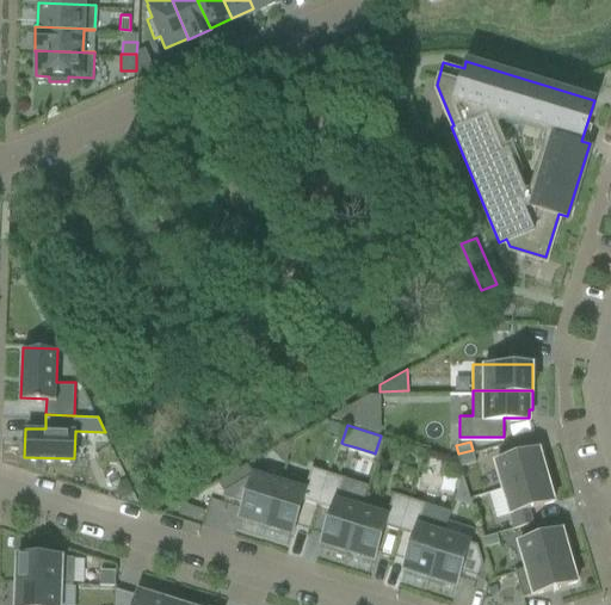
[(545,473),(538,446),(494,460),(503,485),(545,473)]
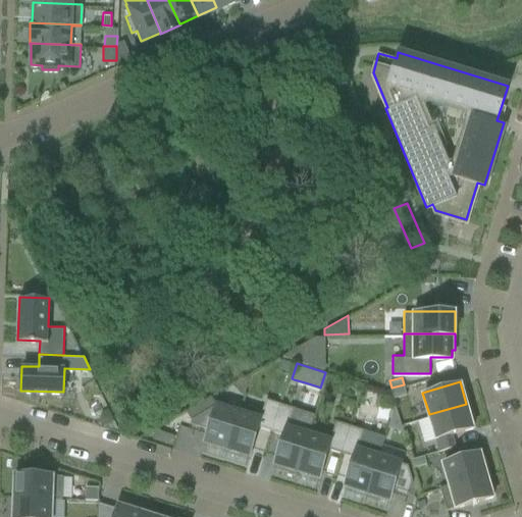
[(392,388),(395,396),(406,392),(404,384),(392,388)]
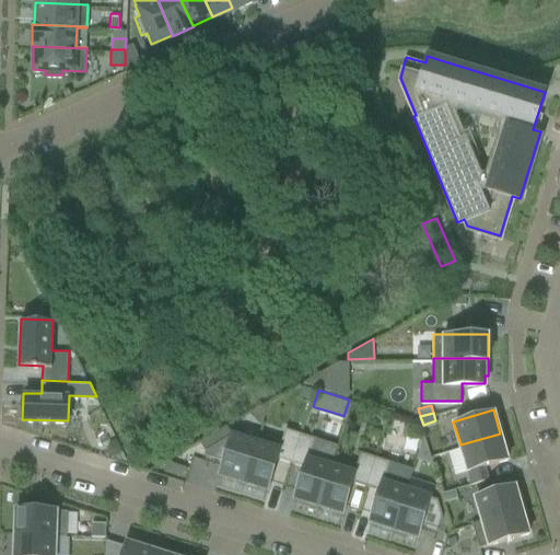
[(291,460),(300,431),(286,427),(278,447),(256,440),(243,480),(267,487),(277,457),(291,460)]
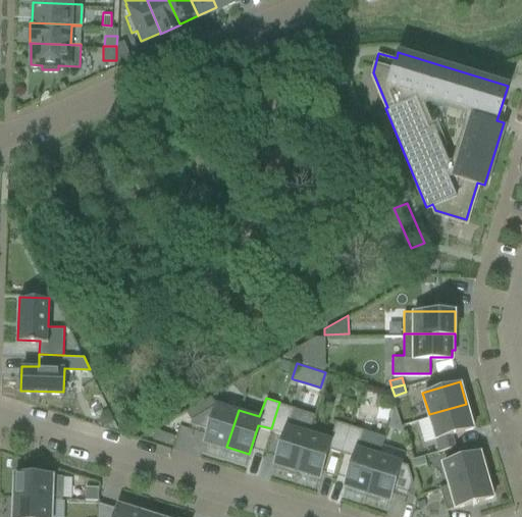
[(279,402),(271,428),(283,432),(274,462),(297,469),(309,431),(314,412),(294,406),(279,402)]
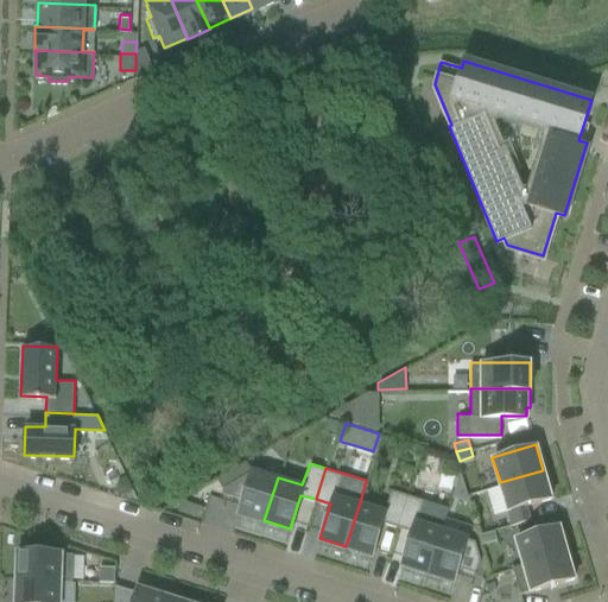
[(264,520),(278,476),(252,469),(222,487),(221,490),(242,498),(238,512),(264,520)]
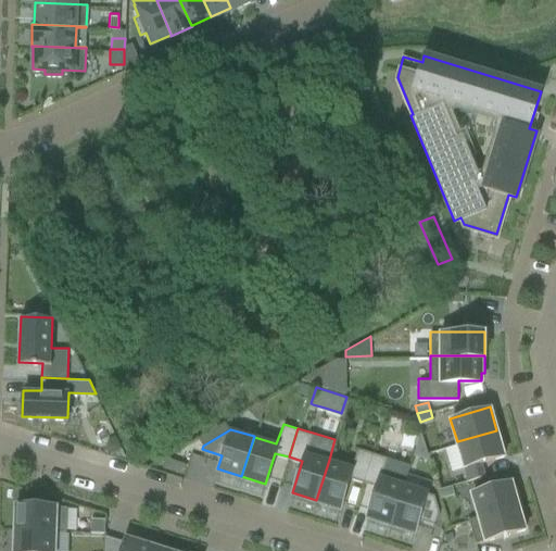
[(429,458),(420,430),(419,430),(413,452),(429,458)]
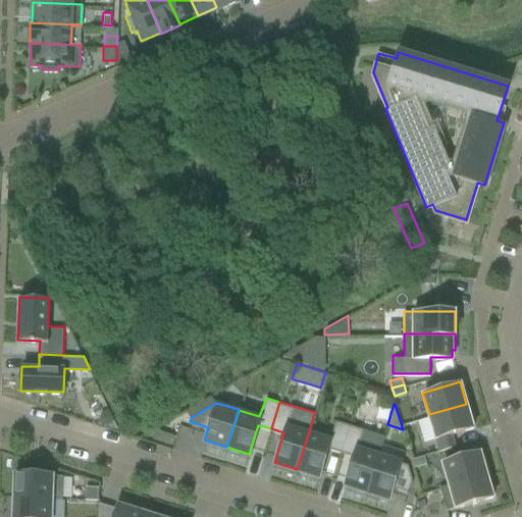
[(466,404),(429,414),(435,436),(439,449),(455,445),(452,432),(473,426),(466,404)]
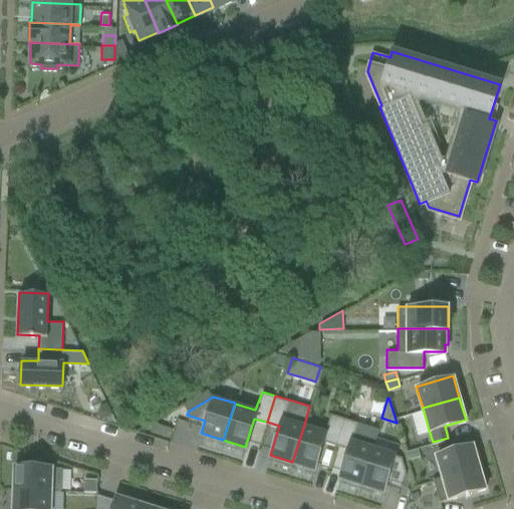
[(99,404),(97,412),(100,418),(112,412),(107,403),(106,400),(99,404)]
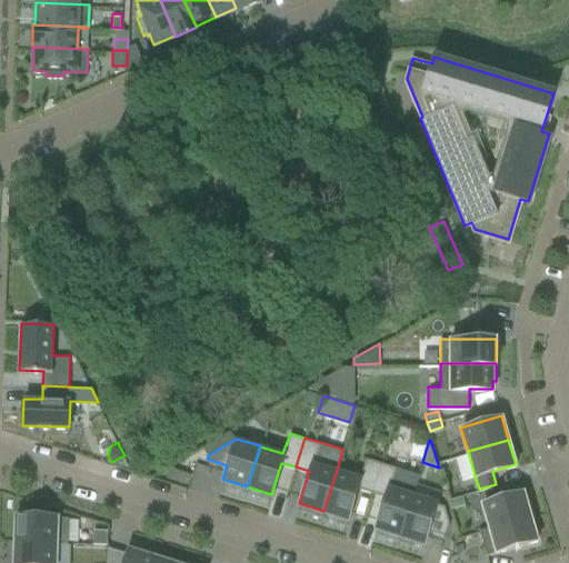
[(371,491),(381,461),(366,456),(359,478),(337,470),(323,511),(348,519),(358,486),(371,491)]
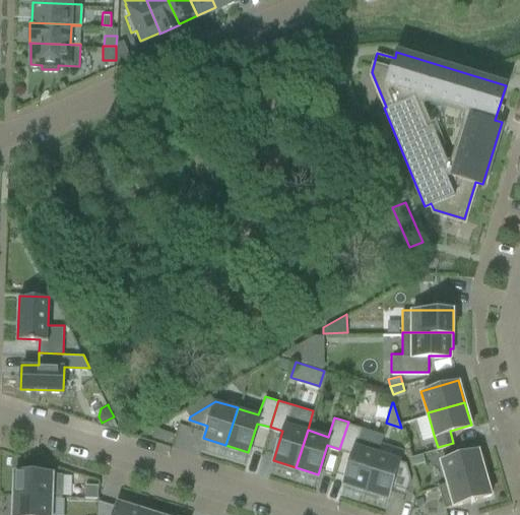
[(377,452),(383,433),(348,422),(339,449),(352,453),(343,483),(366,490),(377,452)]
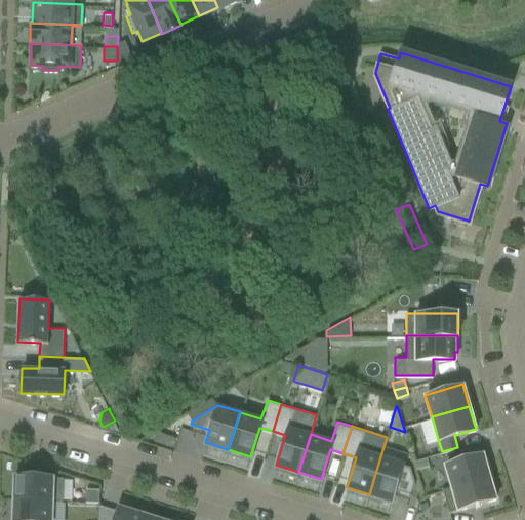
[(483,453),(445,464),(451,486),(489,476),(483,453)]
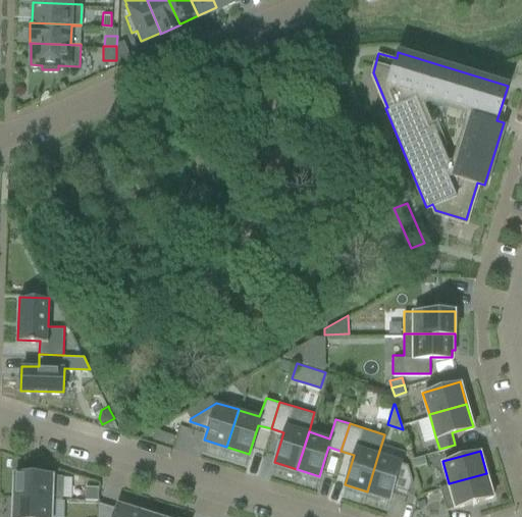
[(407,463),(378,454),(367,492),(389,498),(394,485),(409,490),(412,479),(407,463)]
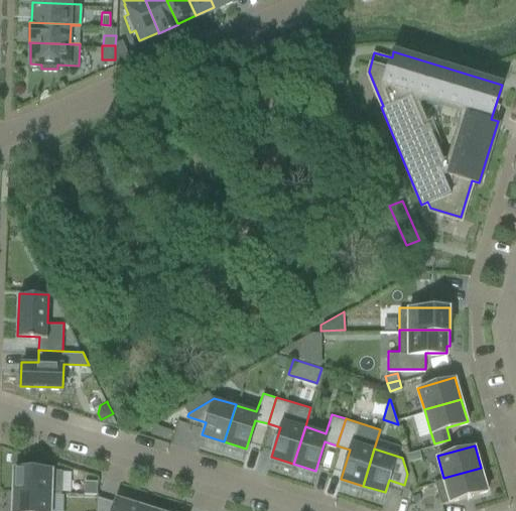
[(407,452),(409,460),(421,456),(419,449),(407,452)]
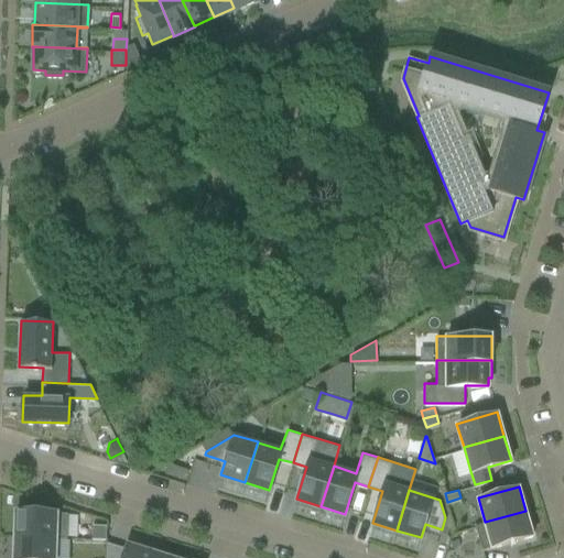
[(15,510),(14,535),(56,537),(67,537),(67,512),(15,510)]
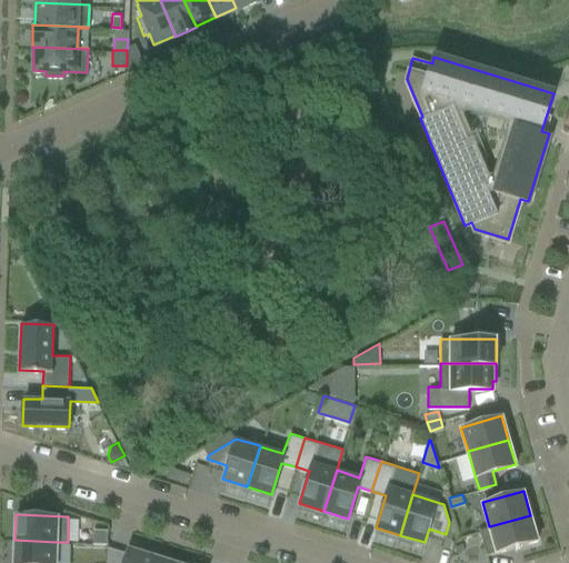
[(479,530),(486,553),(537,539),(530,515),(489,526),(479,530)]
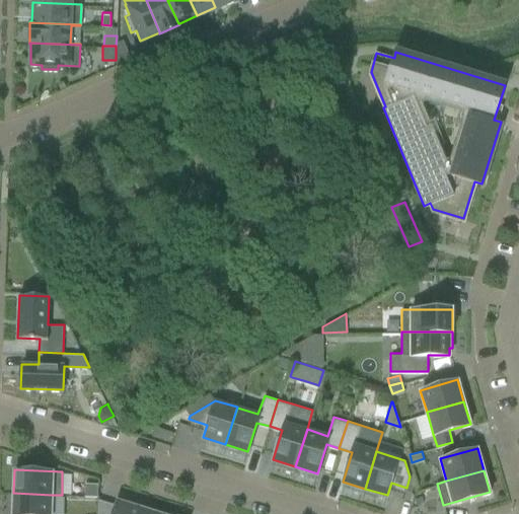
[(98,485),(85,485),(85,497),(98,498),(98,485)]
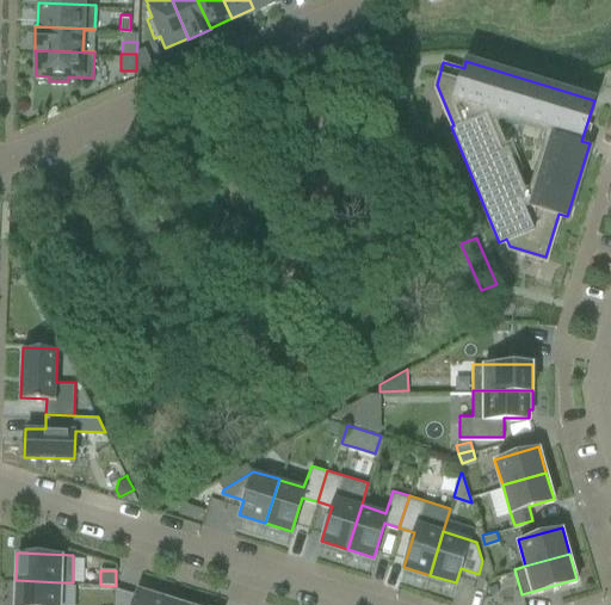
[(60,604),(61,582),(16,580),(14,604),(60,604)]
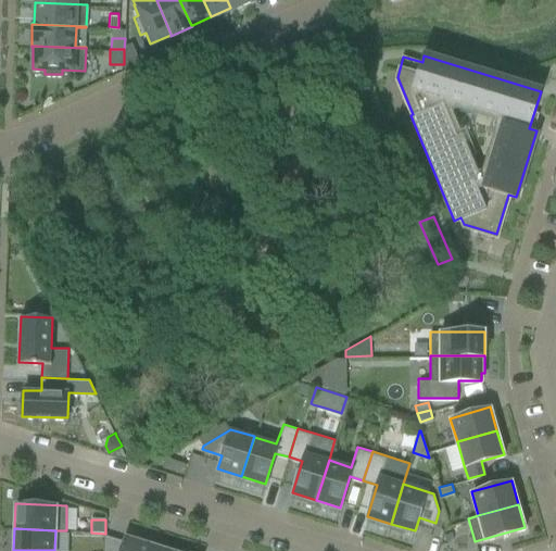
[(119,550),(148,550),(151,543),(126,536),(119,550)]
